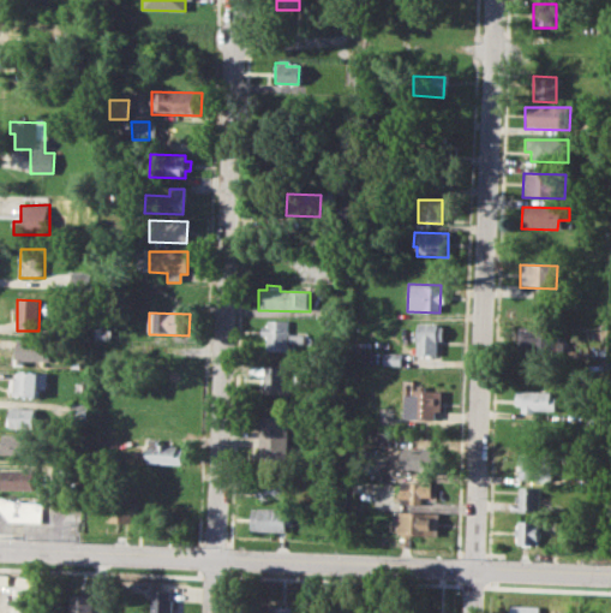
[(265,321),(287,322),(286,334),(309,335),(307,346),(293,346),(293,352),(264,351),(264,339),(259,339),(259,328),(265,328),(265,321)]
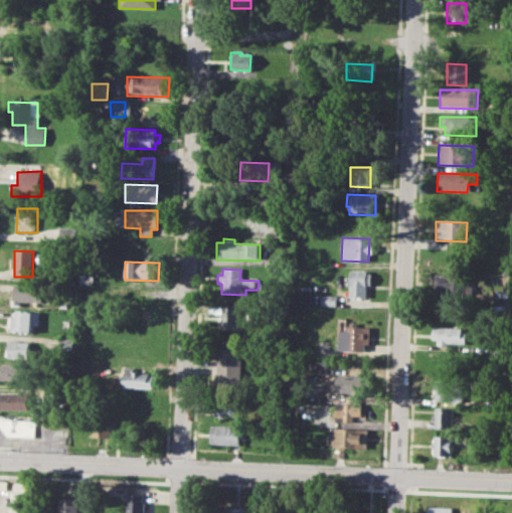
[(349,272),(366,272),(366,275),(370,276),(370,287),(366,287),(365,299),(348,298),(349,272)]
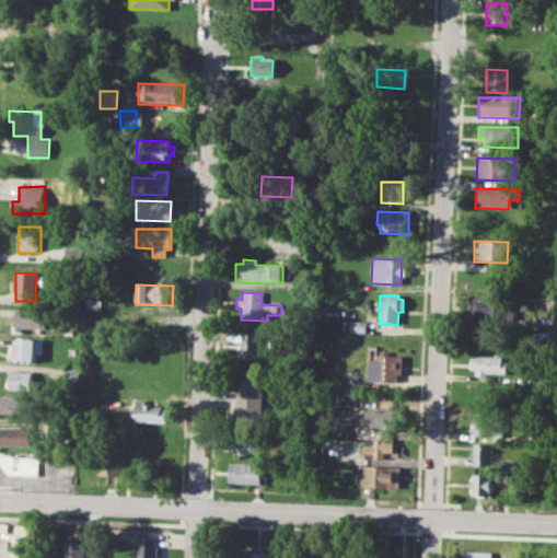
[(474,299),(509,300),(508,312),(514,313),(513,325),(473,324),(474,299)]
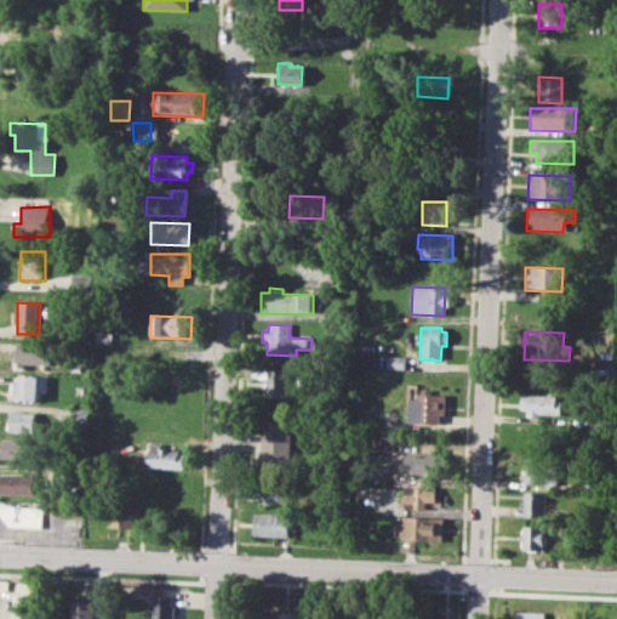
[(16,344),(50,345),(50,367),(24,365),(24,370),(15,370),(16,344)]
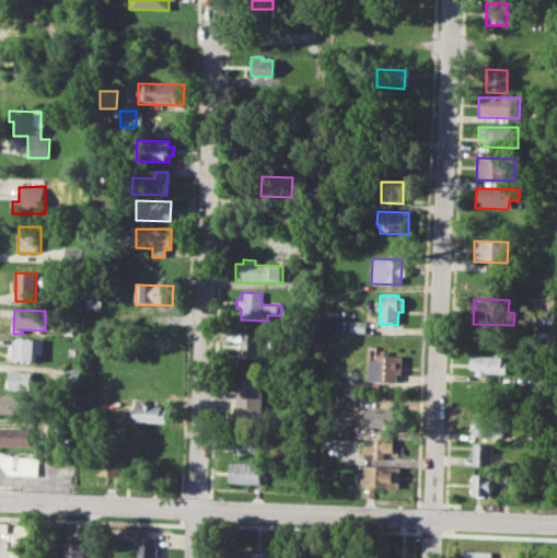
[(348,323),(363,324),(363,335),(348,335),(348,323)]
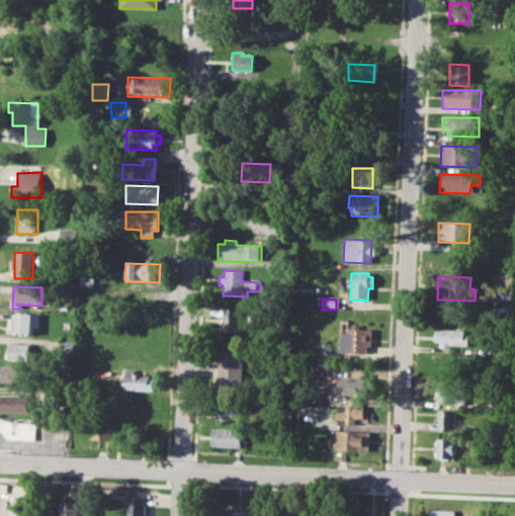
[(221,328),(221,309),(245,310),(245,329),(221,328)]
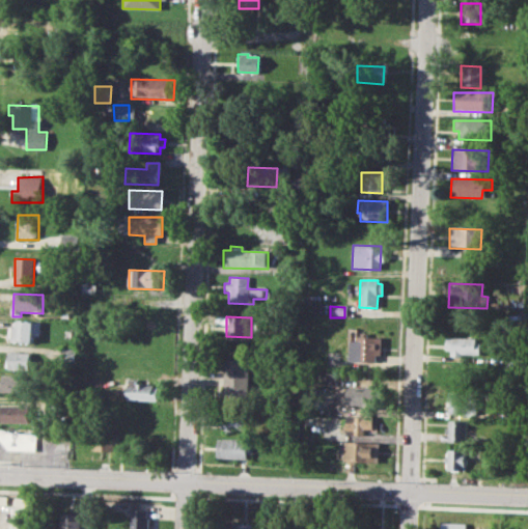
[(14,323),(38,323),(38,337),(32,337),(32,343),(7,343),(7,328),(14,328),(14,323)]
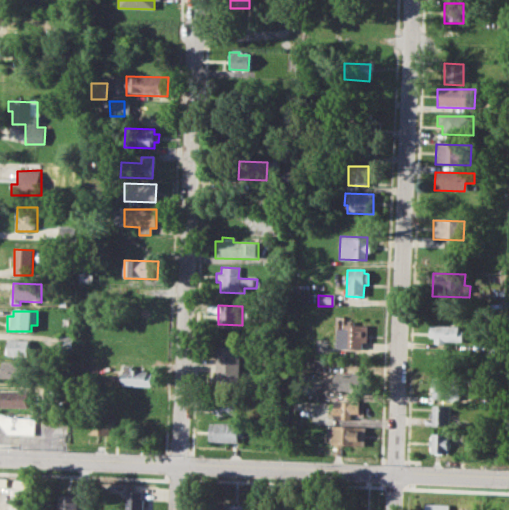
[(335,329),(344,329),(344,325),(366,326),(365,342),(360,342),(359,351),(334,350),(335,329)]
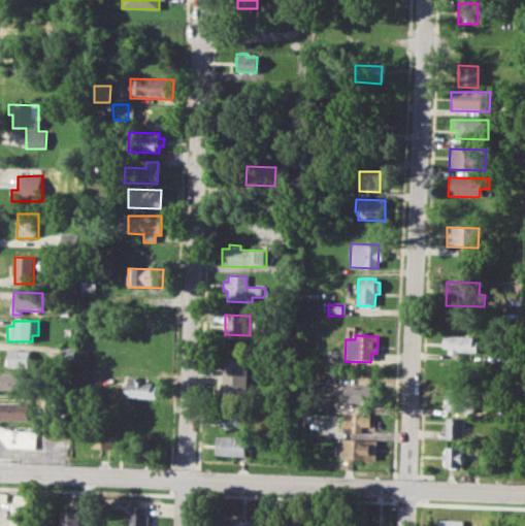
[(444,336),(472,337),(471,342),(478,342),(477,354),(459,353),(459,356),(448,356),(448,349),(444,349),(444,336)]
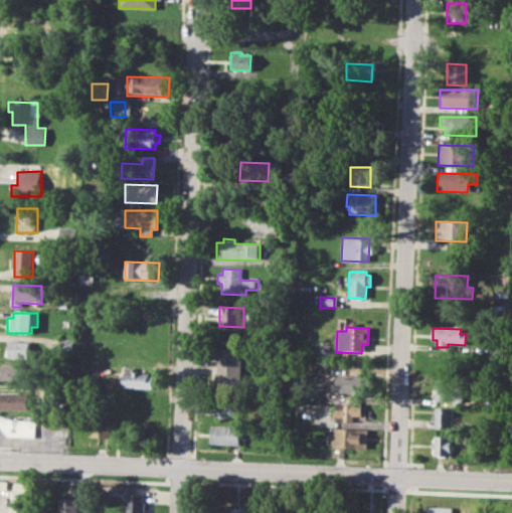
[(7,342),(30,343),(29,360),(7,359),(7,342)]
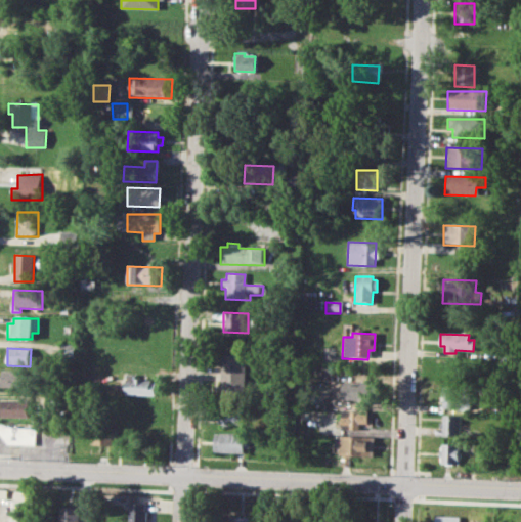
[(220,354),(246,355),(246,392),(220,392),(220,354)]
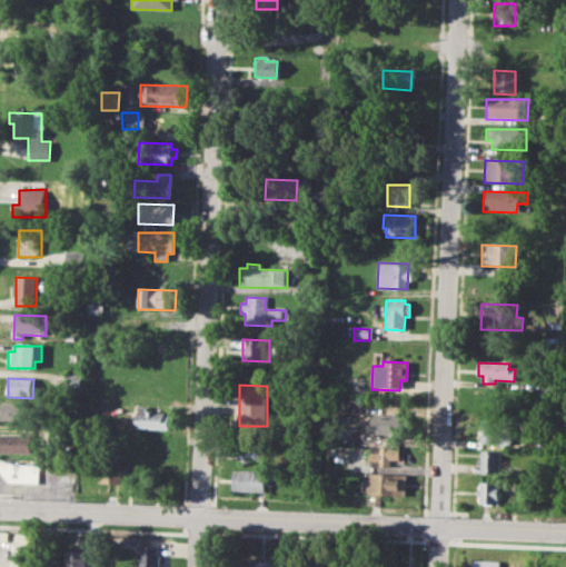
[(1,404),(29,404),(29,421),(0,421),(1,404)]
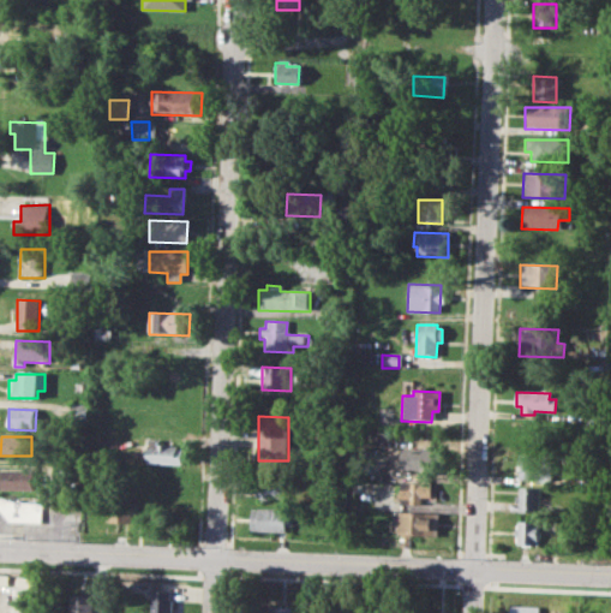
[(147,440),(156,440),(156,446),(177,447),(175,452),(183,452),(183,465),(145,464),(147,440)]
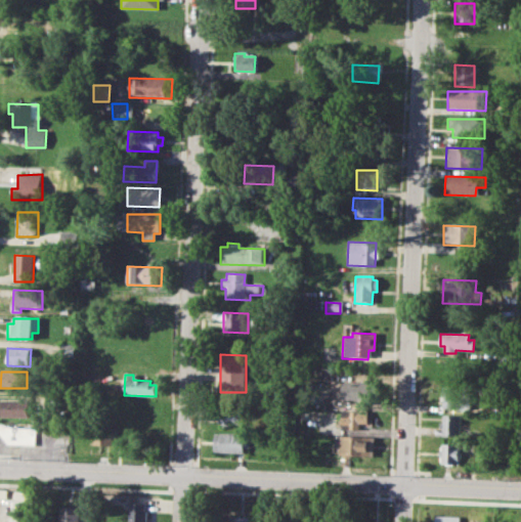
[(341,384),(373,384),(372,405),(356,404),(356,400),(341,400),(341,384)]
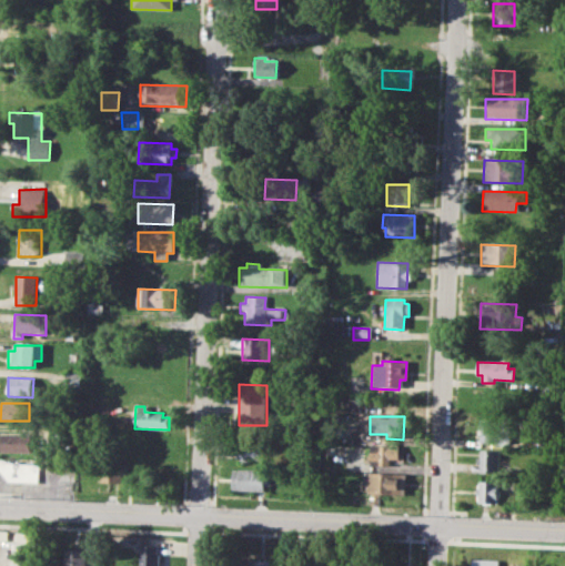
[(481,420),(512,421),(511,444),(480,443),(481,420)]
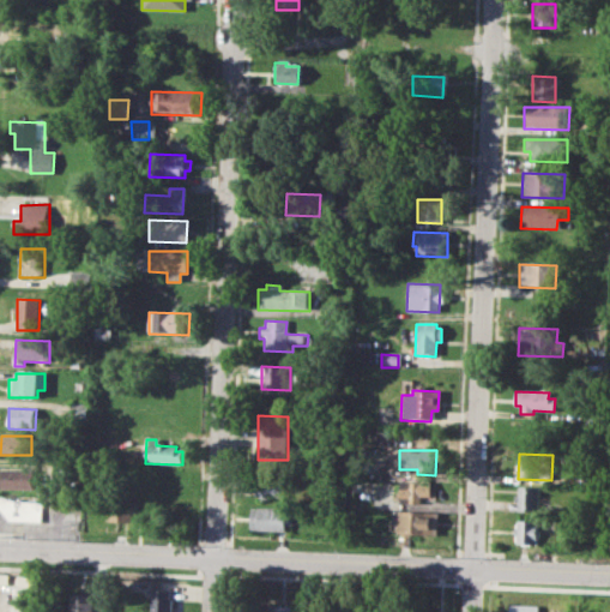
[(0,471),(34,471),(34,490),(0,489),(0,471)]
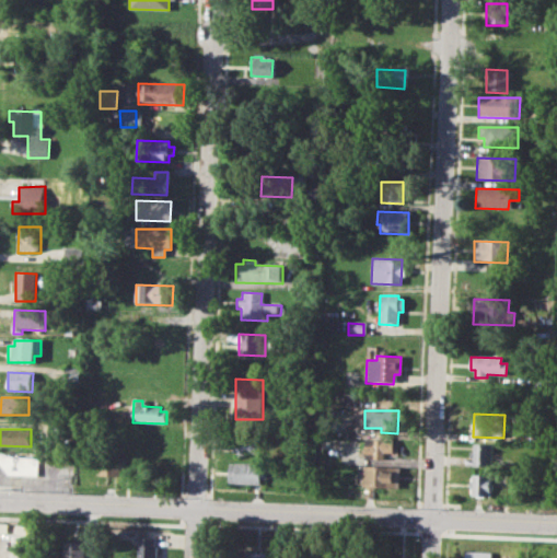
[(233,432),(259,433),(259,455),(233,454),(233,432)]
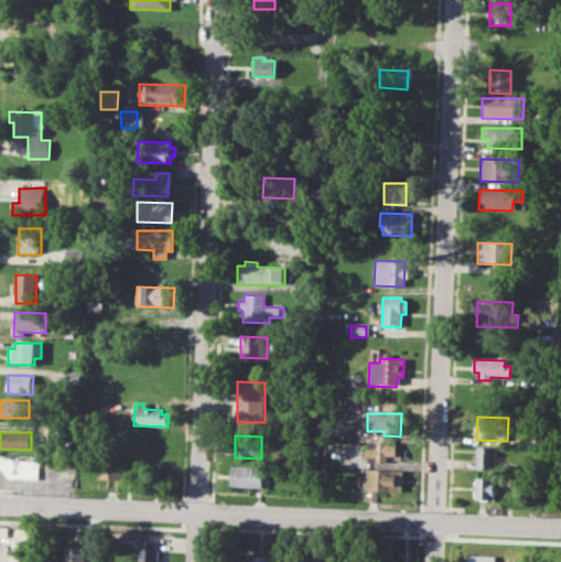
[(366,443),(398,444),(397,460),(386,460),(386,464),(375,464),(375,458),(366,458),(366,443)]
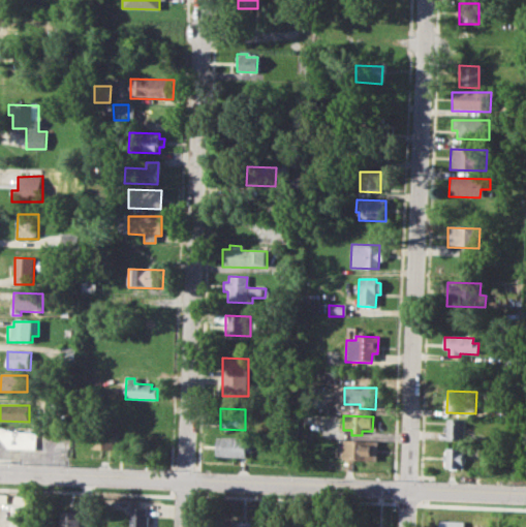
[(446,421),(465,422),(464,441),(445,441),(446,421)]
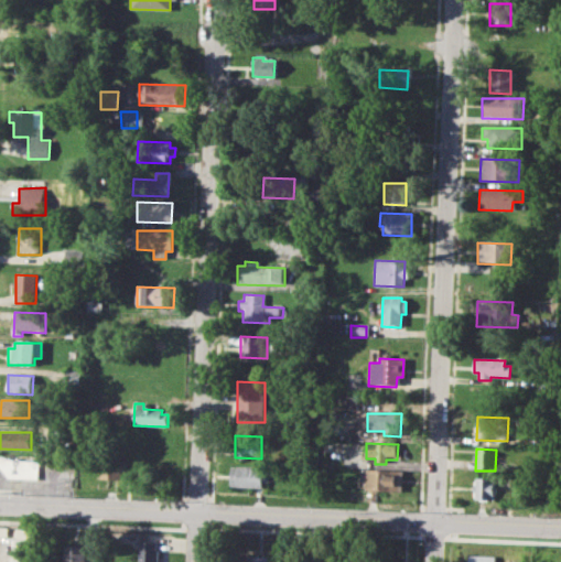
[(98,460),(125,460),(125,473),(119,472),(118,479),(97,478),(98,460)]
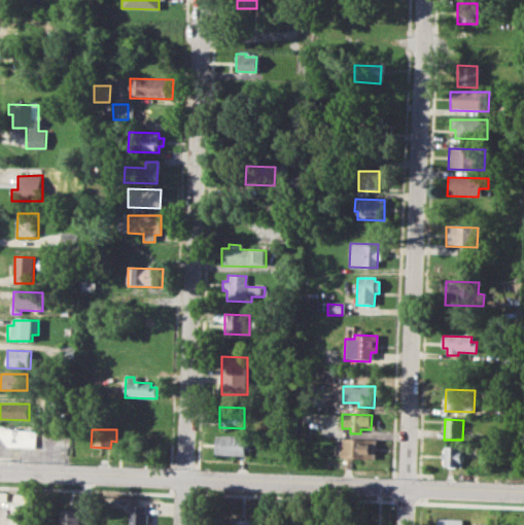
[(0,442),(7,450),(33,450),(33,431),(0,430),(0,442)]
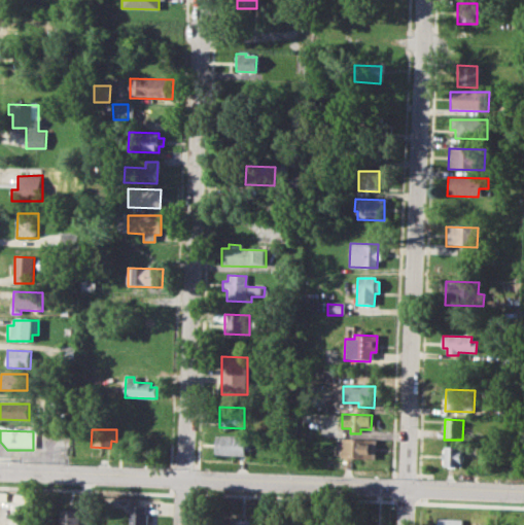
[(214,436),(252,436),(252,452),(245,451),(245,456),(231,456),(214,456),(214,436)]
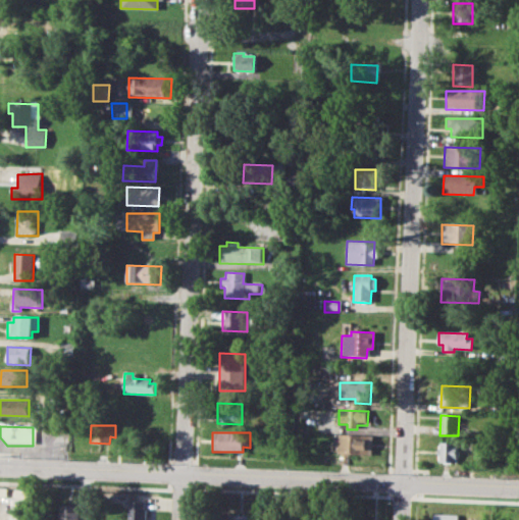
[(338,434),(372,435),(371,456),(347,455),(347,465),(336,465),(338,434)]
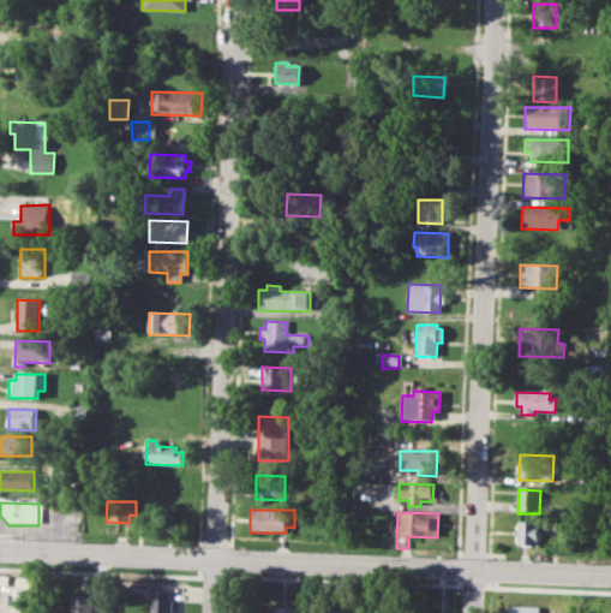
[(517,523),(539,523),(539,546),(517,546),(517,523)]
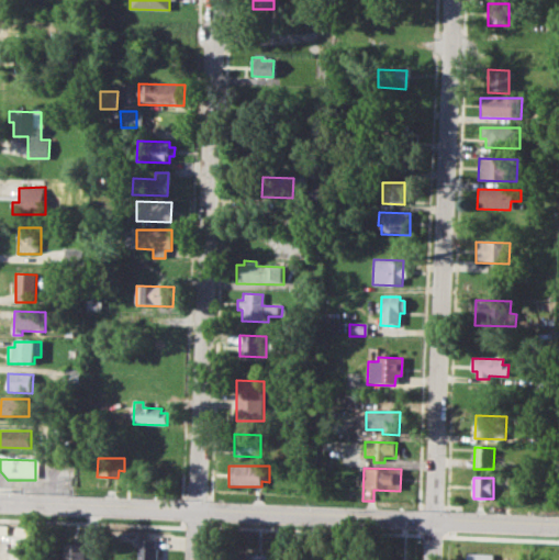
[(12,537),(13,527),(26,528),(24,539),(12,537)]
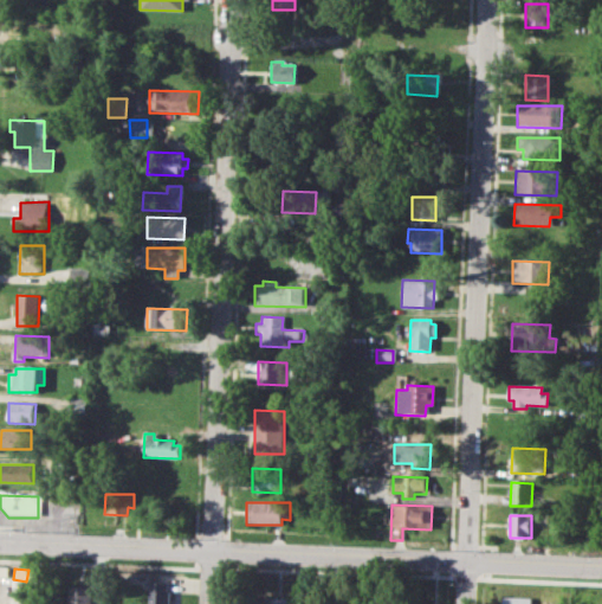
[(11,593),(13,579),(26,582),(34,583),(32,596),(11,593)]
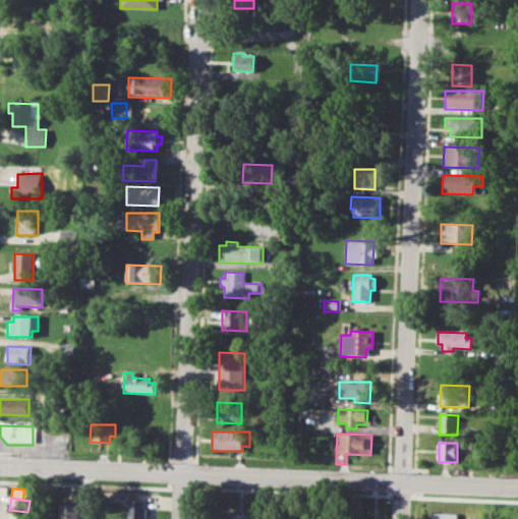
[(126,518),(127,501),(146,502),(145,518),(126,518)]
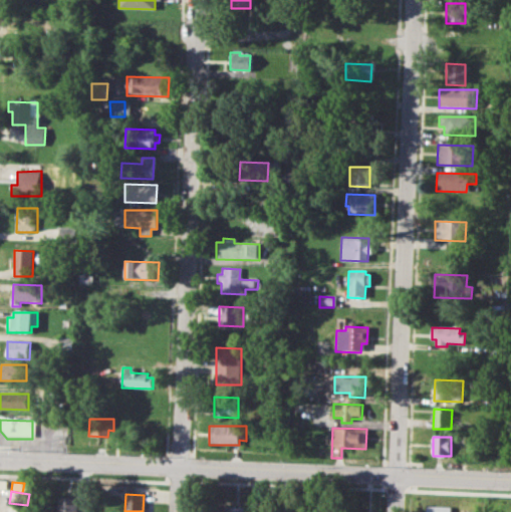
[(57,511),(58,497),(76,498),(75,511),(57,511)]
